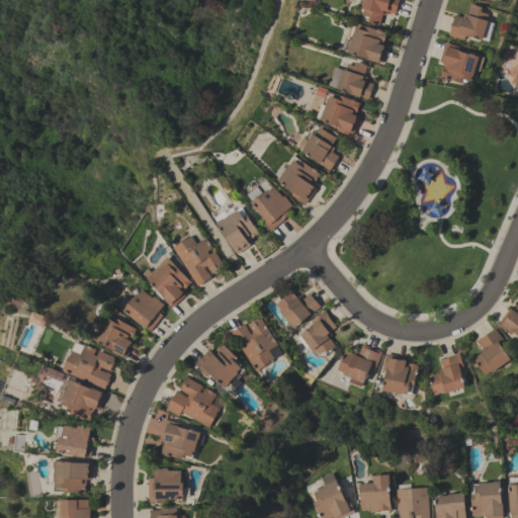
[(399,0),(395,13),(386,11),(384,15),(381,14),(378,24),(366,20),(368,16),(361,14),(363,8),(361,7),(363,0),(399,0)]
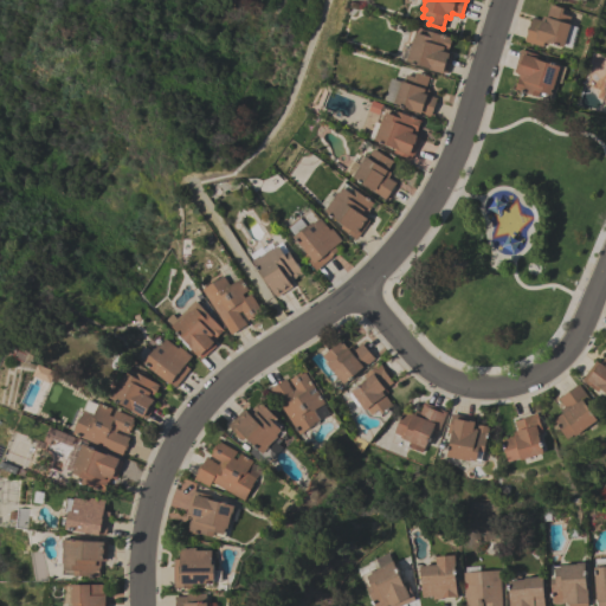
[(577,34),(572,49),(548,42),(548,43),(543,42),(542,46),(524,42),(527,32),(526,31),(528,26),(532,17),(541,20),(542,15),(546,17),(550,4),(563,8),(561,13),(571,15),(566,31),(567,31),(577,34)]
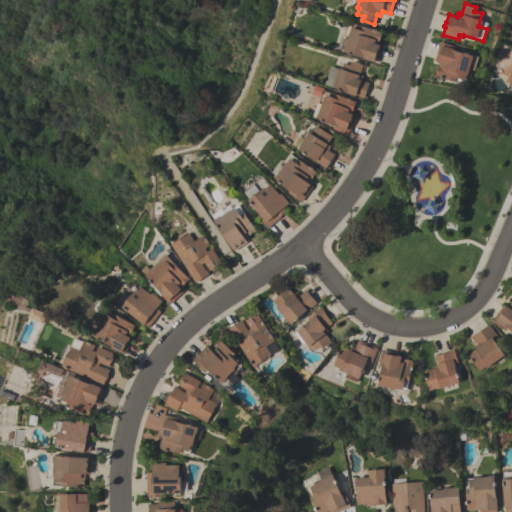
[(348,31),(349,32),(352,23),(360,26),(361,25),(381,31),(377,44),(379,44),(379,45),(382,46),(377,62),(374,61),(373,62),(362,58),(362,57),(343,51),(348,31)]
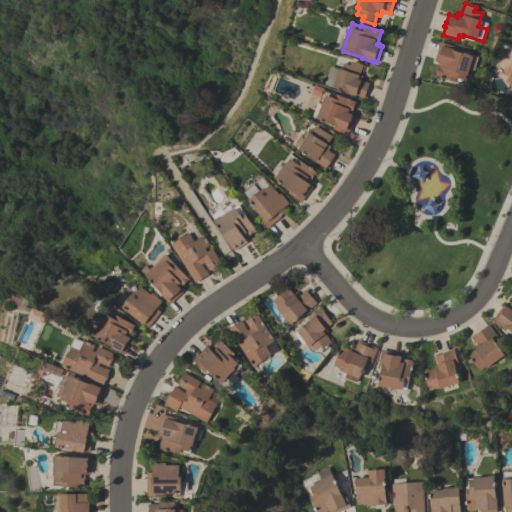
[(433,60),(440,41),(455,46),(454,50),(473,56),(464,83),(454,80),(454,81),(434,75),(438,62),(437,62),(437,61),(433,60)]
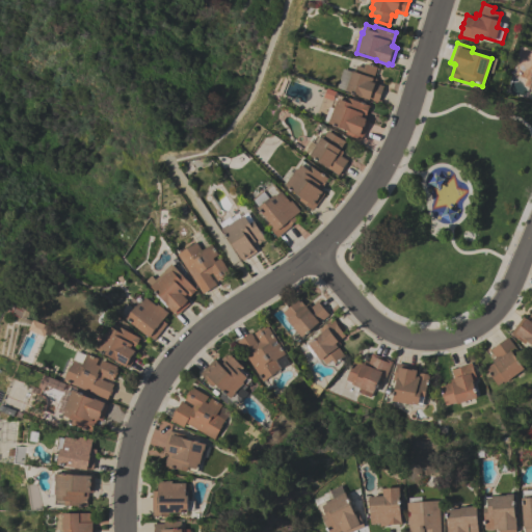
[(383,85),(377,102),(363,97),(360,96),(357,96),(357,95),(347,90),(346,91),(336,88),(343,68),(351,71),(353,71),(355,64),(363,68),(365,62),(376,67),(373,78),(376,79),(375,83),(383,85)]
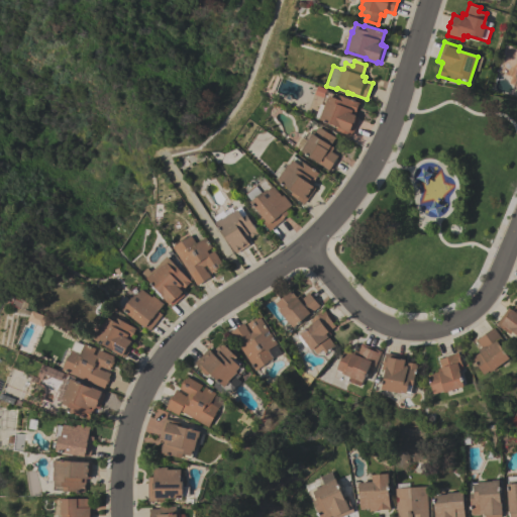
[(358,117),(350,135),(335,129),(336,126),(318,118),(326,99),(326,100),(330,91),(358,103),(357,105),(355,109),(356,109),(354,114),(354,115),(354,116),(358,117)]
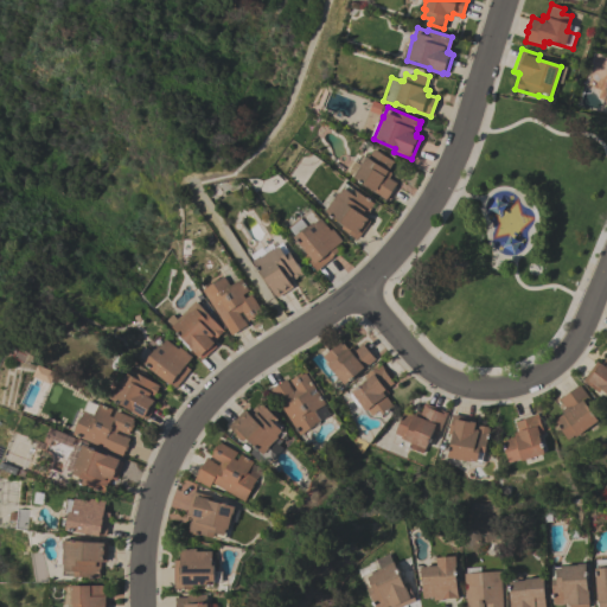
[(344,171),(352,160),(356,163),(362,154),(364,157),(366,153),(369,154),(374,148),(394,161),(388,170),(391,173),(388,178),(396,183),(385,199),(371,191),(372,190),(352,177),(344,171)]
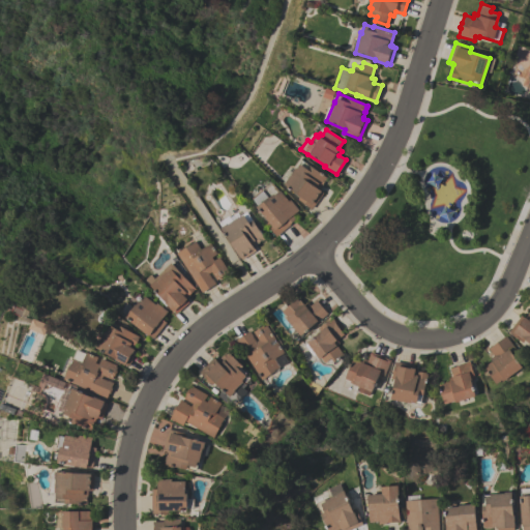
[(323,193),(312,209),(297,199),(299,196),(284,183),(301,159),(310,166),(310,165),(327,177),(322,183),(323,184),(319,189),(323,193)]
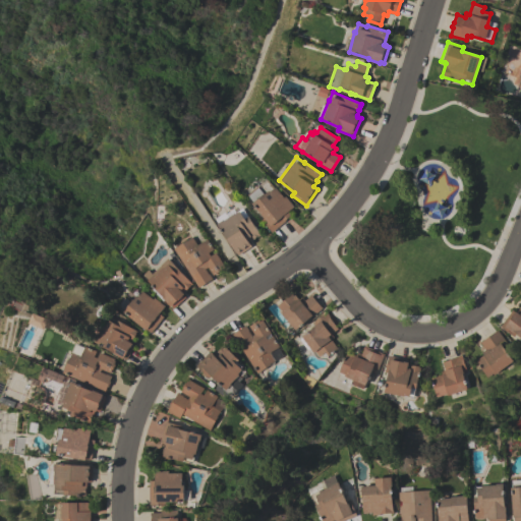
[(285,195),(294,207),(288,212),(291,215),(286,219),(287,220),(271,232),(262,220),(264,218),(251,203),(252,201),(246,194),(256,186),(263,193),(264,192),(265,193),(269,190),(270,191),(275,186),(284,197),(285,195)]
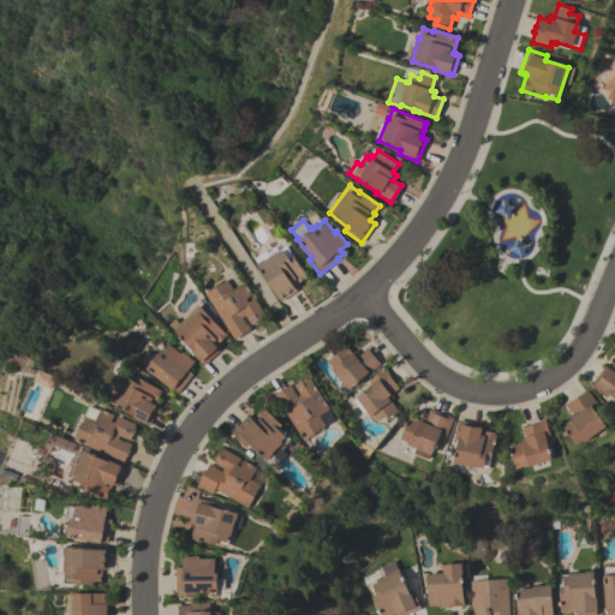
[(281,302),(256,263),(263,258),(263,260),(276,251),(276,252),(287,245),(308,276),(304,279),(303,279),(300,281),(293,286),(297,291),(281,302)]
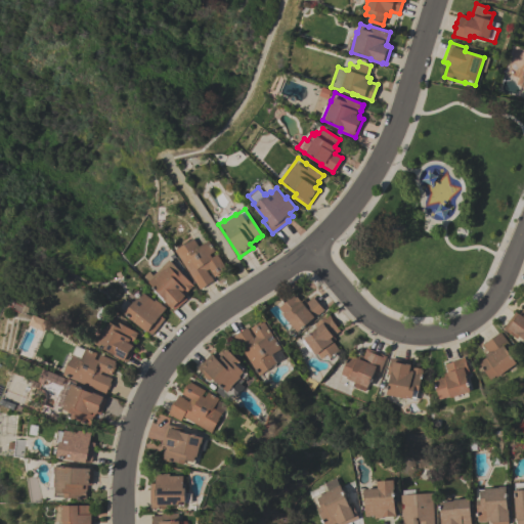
[(213,279),(200,289),(174,250),(187,241),(187,242),(193,237),(194,241),(198,247),(208,239),(215,251),(210,254),(212,257),(216,254),(226,268),(214,276),(209,268),(206,270),(210,275),(213,279)]
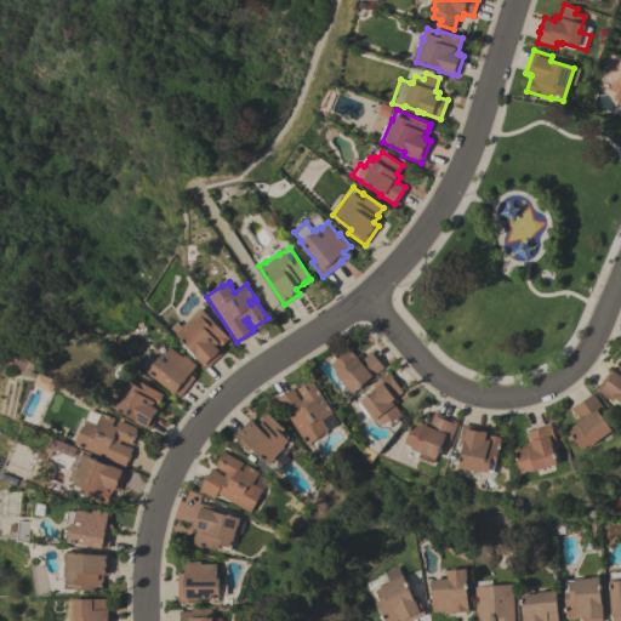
[(229,339),(227,341),(227,340),(222,343),(223,345),(217,349),(218,351),(217,351),(221,354),(206,366),(204,364),(203,365),(193,354),(194,354),(176,334),(182,328),(183,329),(194,318),(195,319),(200,314),(209,324),(212,320),(229,339)]
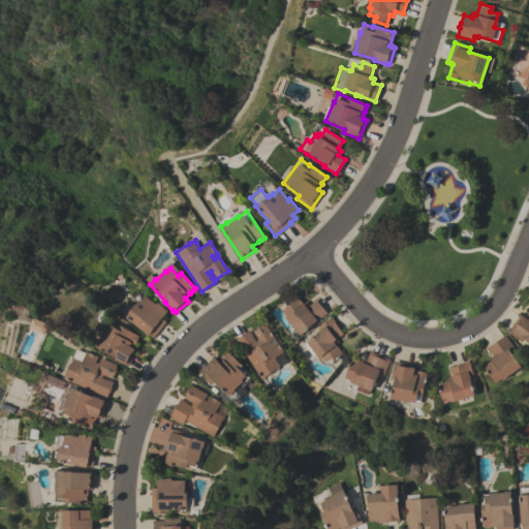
[(165,321),(153,338),(148,334),(148,335),(124,316),(134,304),(138,300),(139,301),(144,296),(155,304),(156,302),(166,310),(161,317),(165,321)]
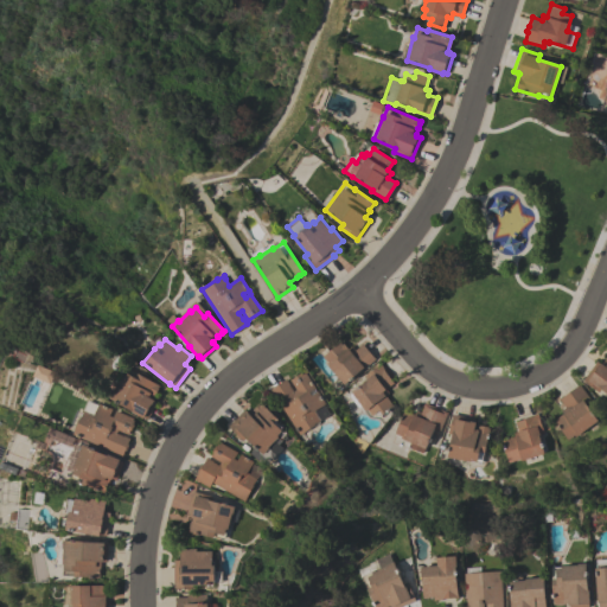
[(362,344),(375,358),(362,370),(362,369),(344,384),(325,364),(327,362),(323,356),(333,346),(333,345),(339,339),(347,349),(350,345),(355,350),(362,344)]
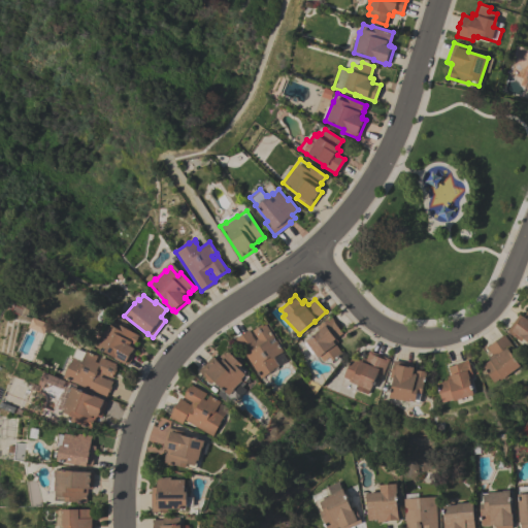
[(527,309),(527,341),(523,338),(520,341),(506,330),(519,314),(522,316),(523,317),(527,309)]
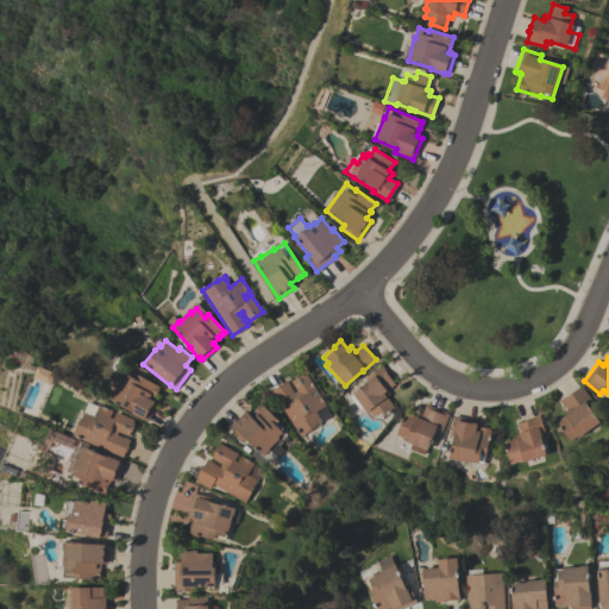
[(364,377),(381,364),(385,370),(385,371),(395,384),(387,390),(389,394),(385,396),(394,407),(378,419),(376,415),(372,416),(368,410),(366,412),(365,412),(363,413),(359,408),(358,408),(350,397),(350,395),(368,381),(364,377)]
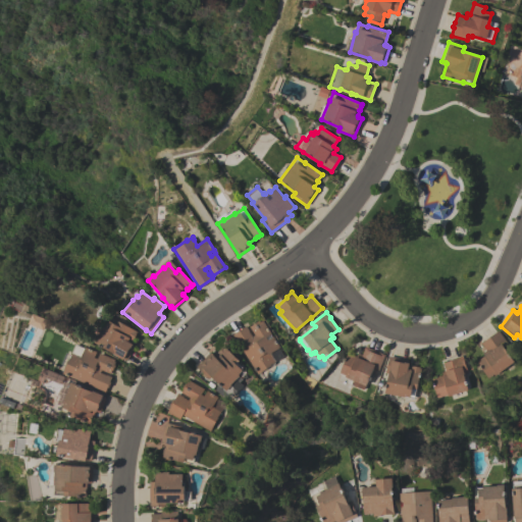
[(28,323),(43,329),(47,319),(31,313),(28,323)]
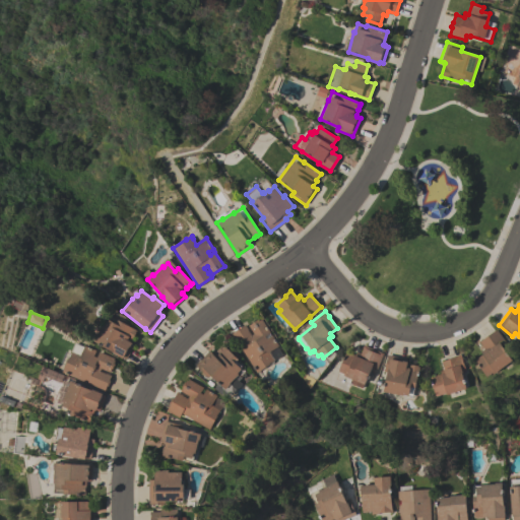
[(109,315),(136,330),(130,342),(134,344),(126,359),(123,356),(122,358),(112,352),(113,351),(92,340),(95,334),(96,335),(103,324),(103,325),(109,315)]
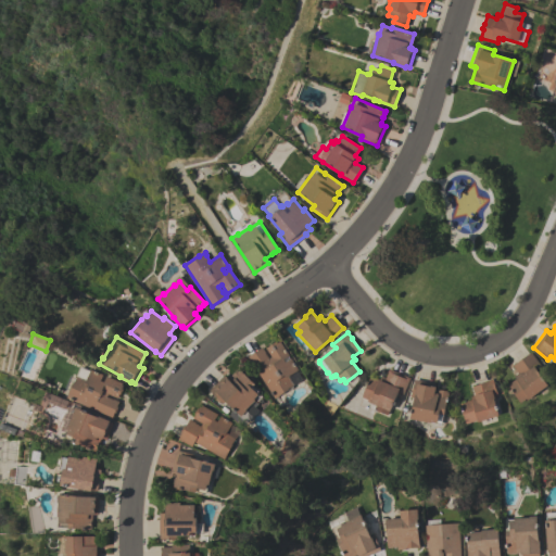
[(247,356),(262,346),(265,352),(265,353),(268,358),(272,356),(265,348),(277,340),(277,341),(279,340),(289,355),(283,358),(286,362),(291,358),(298,369),(288,376),(293,384),(288,388),(288,389),(274,399),(247,356)]
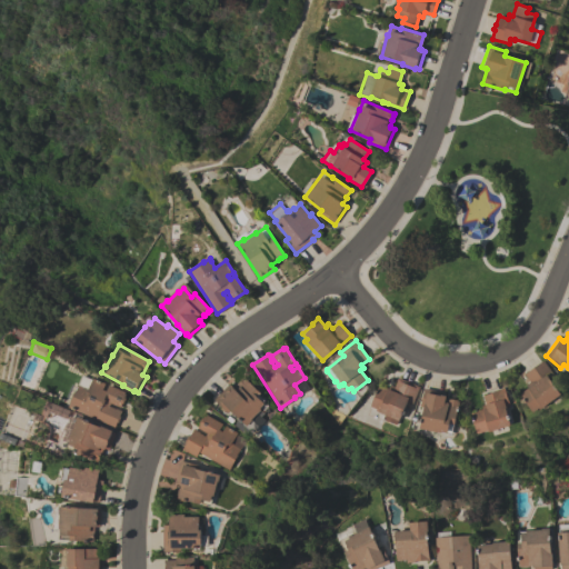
[(525,373),(543,360),(552,373),(549,377),(561,393),(542,407),(541,406),(532,412),(519,393),(528,387),(529,387),(532,385),(525,373)]
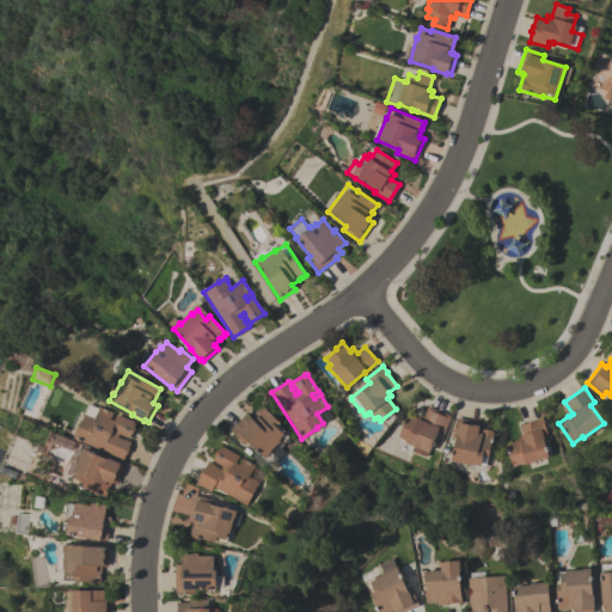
[(123,459),(73,438),(79,422),(80,422),(89,403),(98,408),(99,407),(112,412),(111,415),(115,416),(116,414),(134,421),(133,423),(135,424),(134,427),(135,428),(132,434),(130,433),(129,438),(118,433),(117,436),(123,439),(124,439),(130,441),(128,447),(129,447),(127,454),(126,453),(123,459)]
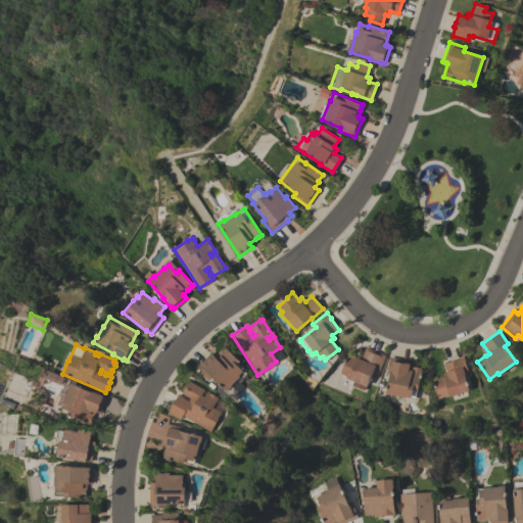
[(224,345),(246,369),(240,375),(239,374),(238,375),(240,376),(231,385),(231,386),(226,391),(211,377),(208,379),(196,367),(210,352),(214,355),(224,345)]
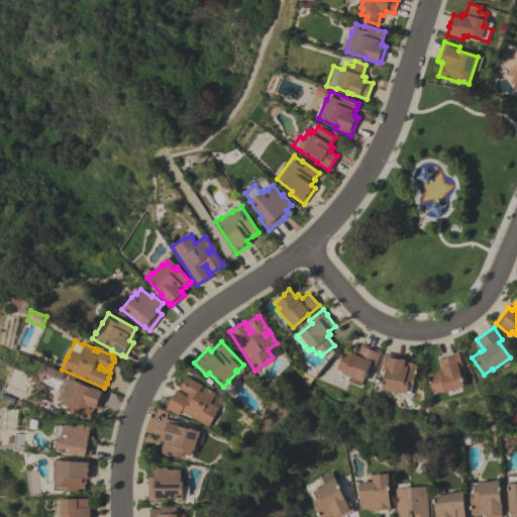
[(362,342),(381,351),(375,367),(370,365),(363,382),(362,382),(360,386),(348,381),(350,377),(341,373),(341,372),(335,369),(343,349),(352,352),(353,349),(357,351),(362,342)]
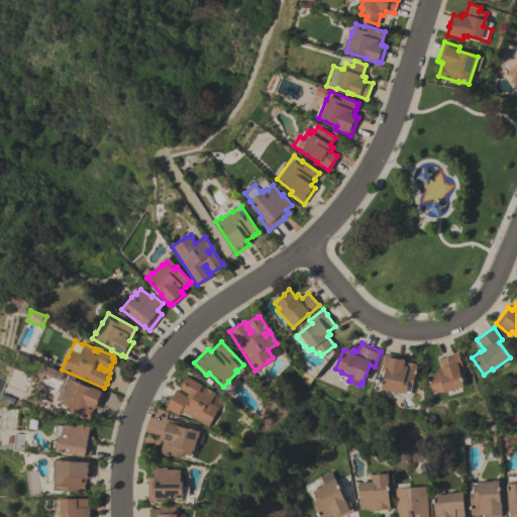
[(445,392),(444,390),(438,392),(436,385),(431,387),(427,375),(438,372),(437,369),(441,367),(439,359),(451,355),(451,353),(458,351),(463,369),(460,370),(460,372),(459,372),(464,386),(445,392)]
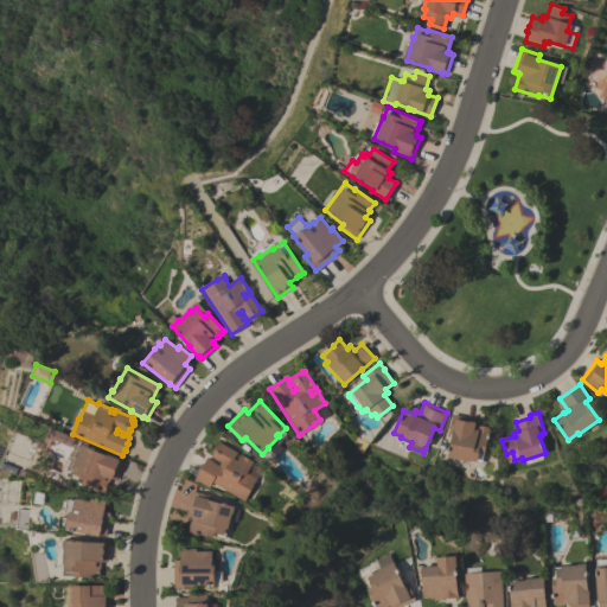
[(475,419),(475,422),(475,423),(491,427),(489,435),(489,434),(483,462),(472,461),(448,457),(453,434),(448,433),(449,427),(452,414),(475,419)]
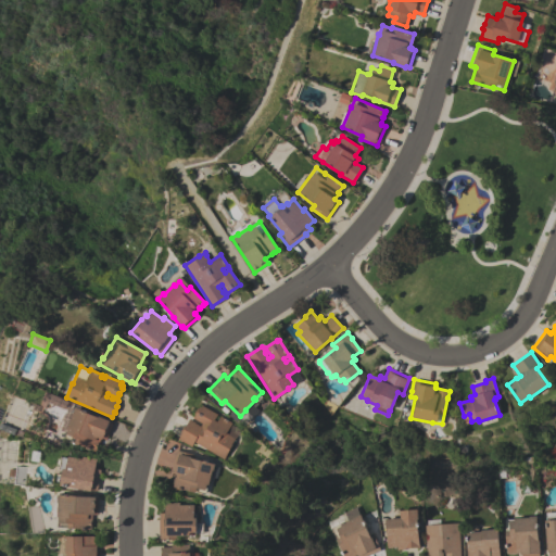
[(62,420),(68,405),(75,407),(97,417),(98,416),(110,420),(109,421),(112,422),(105,439),(102,438),(102,439),(100,439),(95,451),(74,442),(74,441),(64,437),(66,432),(62,430),(65,421),(62,420)]
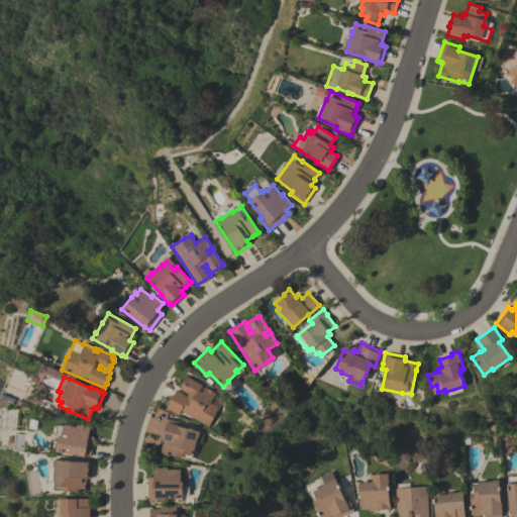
[(202,385),(198,390),(202,392),(205,387),(215,393),(210,403),(218,407),(214,413),(215,413),(208,427),(180,411),(178,415),(165,408),(169,402),(168,401),(171,395),(172,396),(176,389),(181,392),(181,393),(186,396),(187,394),(179,389),(181,385),(180,385),(183,379),(184,380),(186,378),(187,378),(188,377),(202,385)]
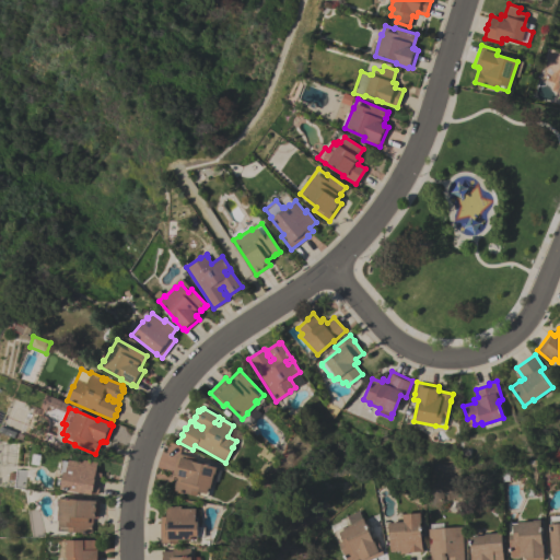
[(177,453),(196,457),(195,462),(217,467),(214,474),(213,474),(210,489),(209,488),(207,498),(196,496),(173,490),(174,487),(173,487),(175,480),(176,481),(177,477),(175,477),(176,475),(172,474),(177,453)]
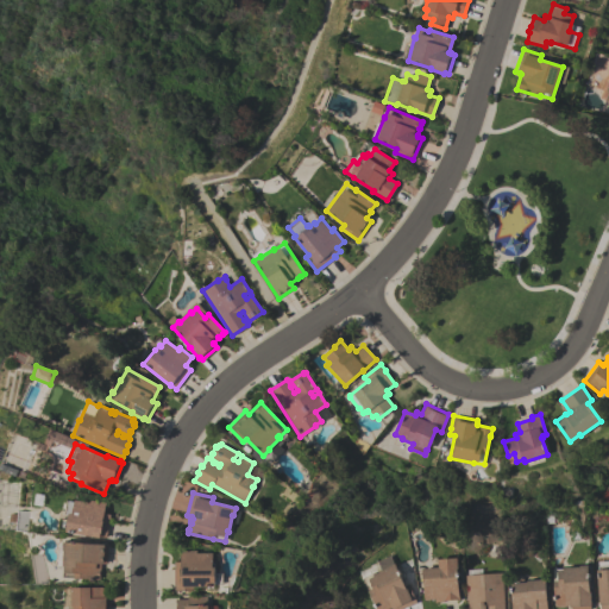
[(110,514),(106,538),(100,537),(100,538),(66,532),(66,529),(58,528),(60,519),(68,520),(69,515),(66,514),(68,500),(74,501),(74,500),(89,502),(89,500),(106,502),(104,513),(110,514)]
